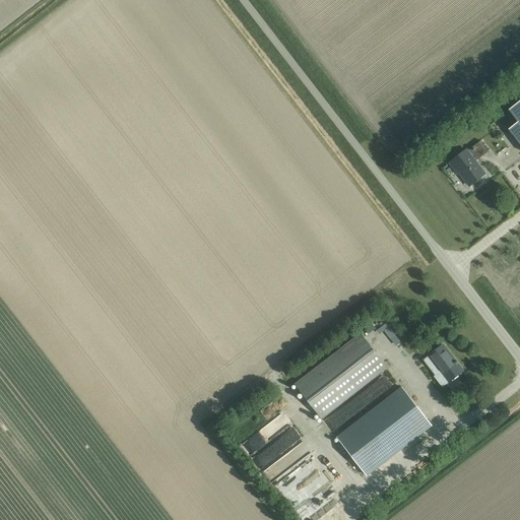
[(519,102),(509,111),(518,123),(509,130),(519,144),(519,102)]
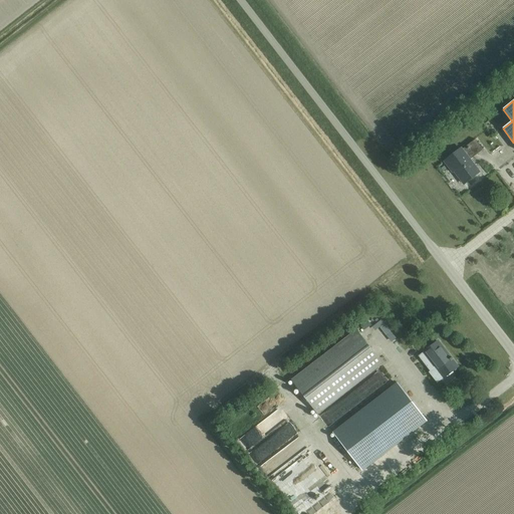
[(470,160),(484,150),(475,140),(462,150),(461,149),(445,162),(450,169),(452,168),(464,184),(480,172),(470,160)]
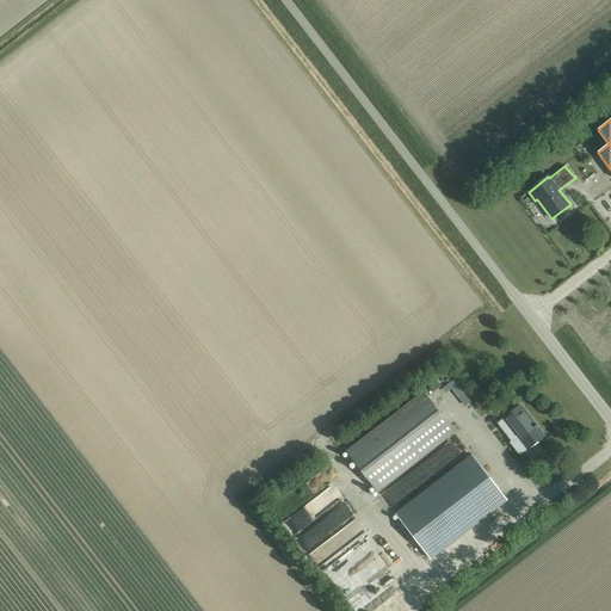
[(547,213),(541,217),(547,227),(553,222),(547,213)]
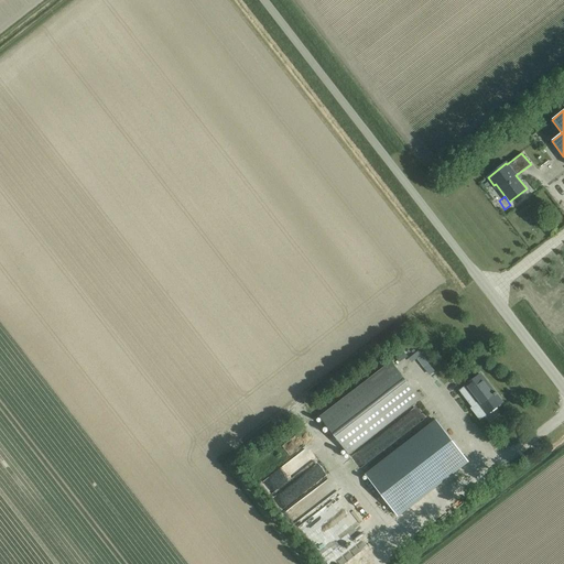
[(349,454),(420,400),(391,362),(320,416),(349,454)]
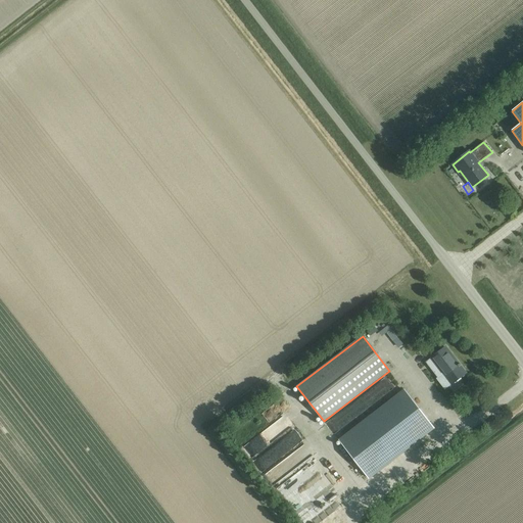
[(445,347),(431,359),(426,363),(430,369),(435,365),(442,374),(444,373),(453,383),(466,373),(460,367),(462,366),(460,364),(459,365),(445,347)]
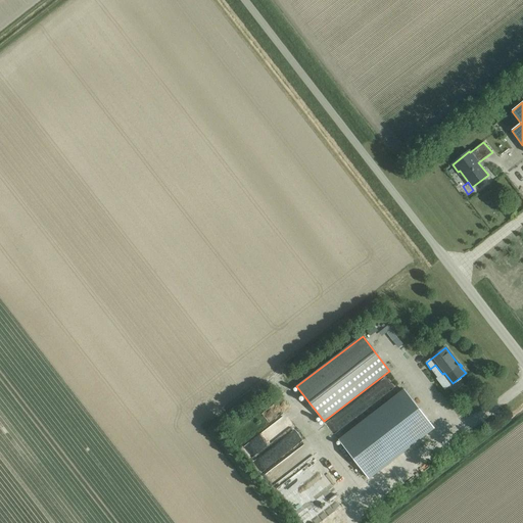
[(369,479),(434,429),(403,389),(339,439),(369,479)]
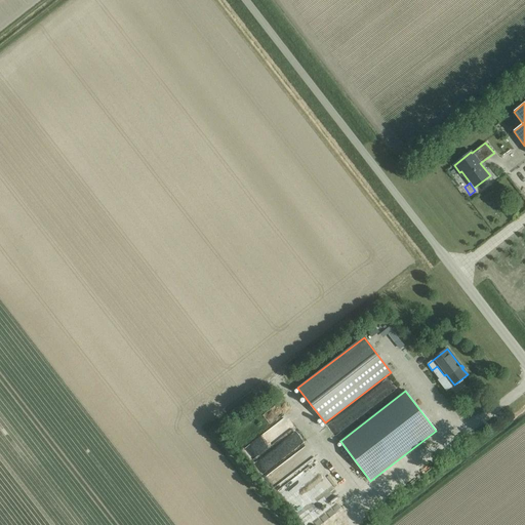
[(286,421),(266,440),(273,448),(293,430),(286,421)]
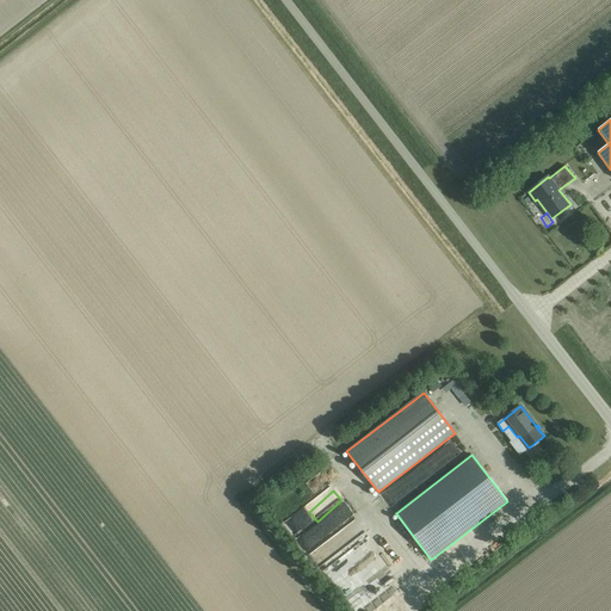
[(332,520),(340,528),(353,514),(346,507),(332,520)]
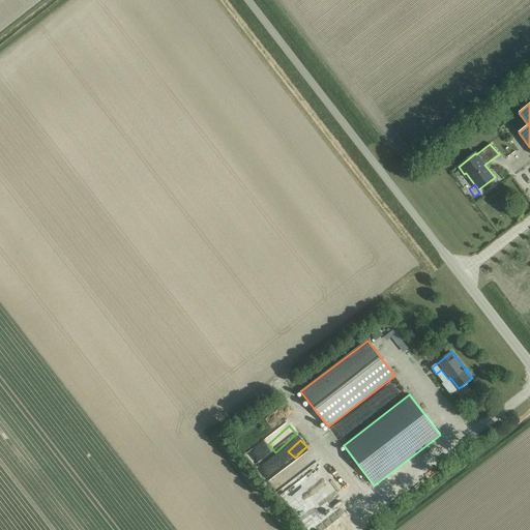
[(281,493),(289,490),(286,479),(277,481),(281,493)]
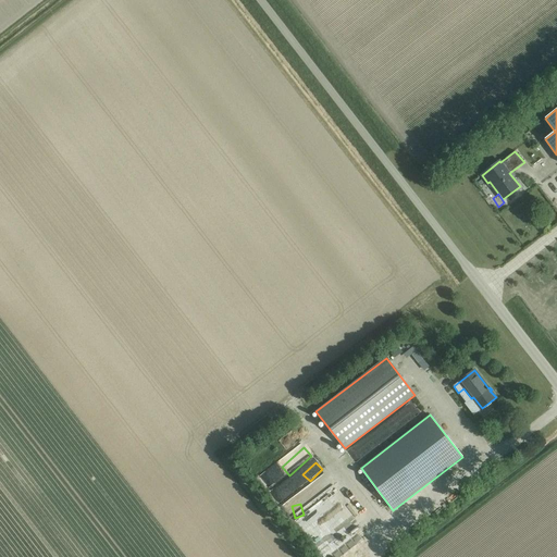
[(342,516),(348,522),(356,516),(349,509),(342,516)]
